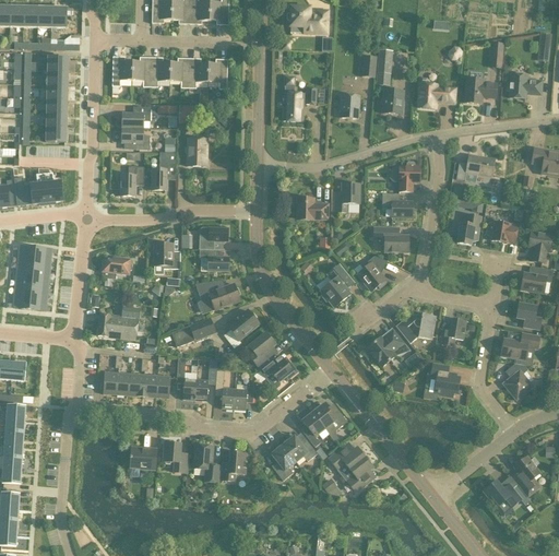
[(152,0),(152,22),(164,22),(164,19),(171,19),(171,0),(152,0)]
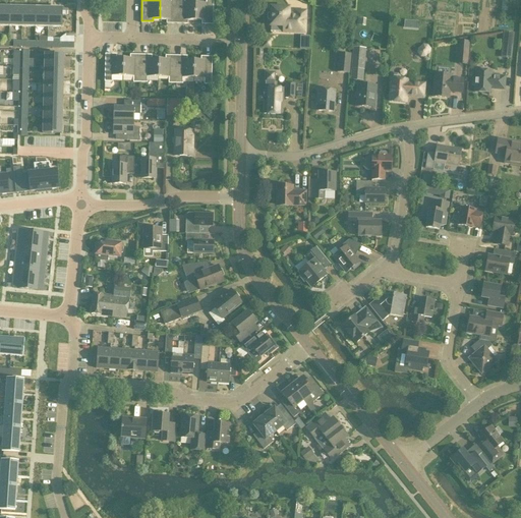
[(160,17),(166,17),(166,20),(177,21),(177,0),(160,0),(160,17)]
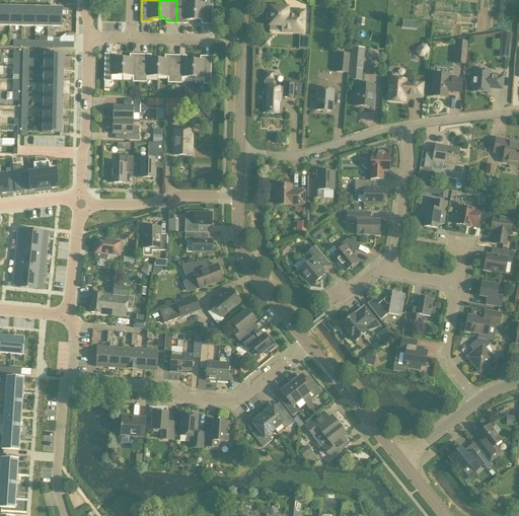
[(195,0),(183,0),(176,0),(176,21),(188,21),(188,18),(194,18),(195,0)]
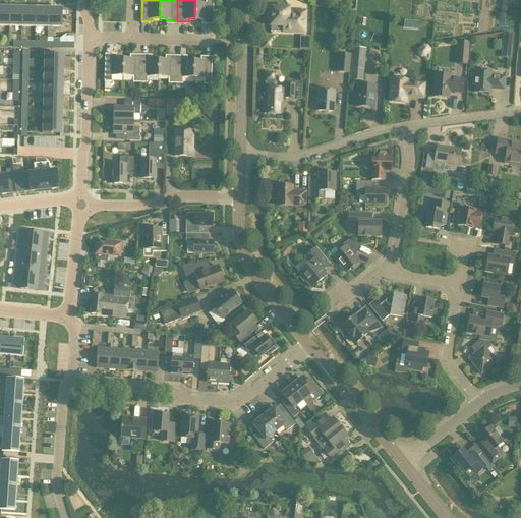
[(206,0),(195,0),(194,18),(201,18),(201,21),(213,22),(213,0),(206,0)]
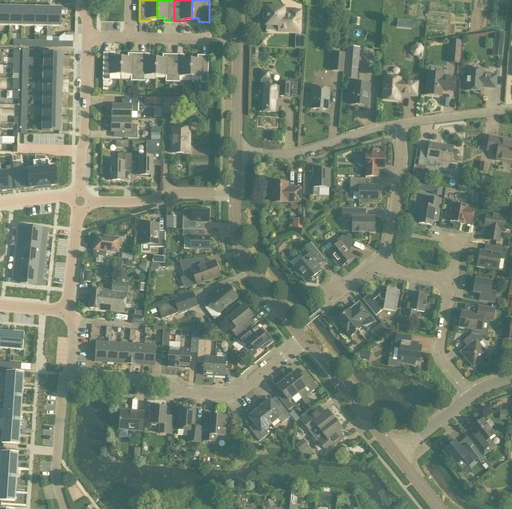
[(9,5),(0,4),(0,22),(9,22),(9,5)]
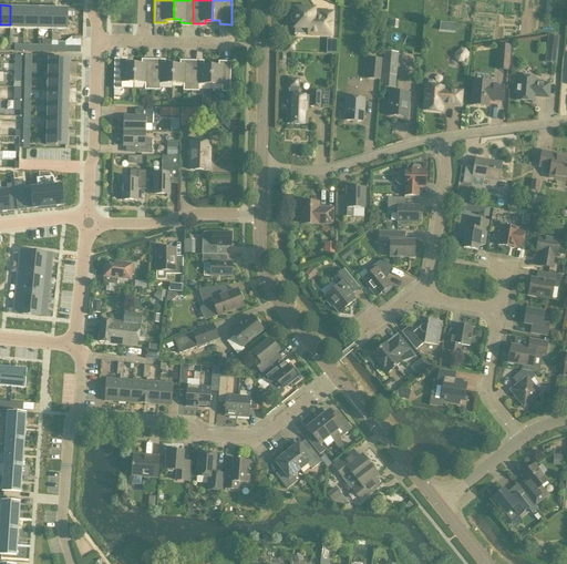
[(10,24),(24,26),(24,6),(10,6),(10,24)]
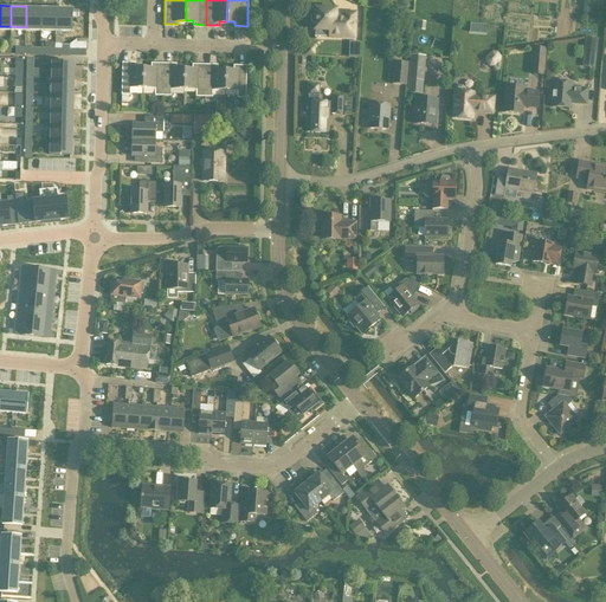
[(26,27),(40,27),(42,6),(26,6),(26,27)]
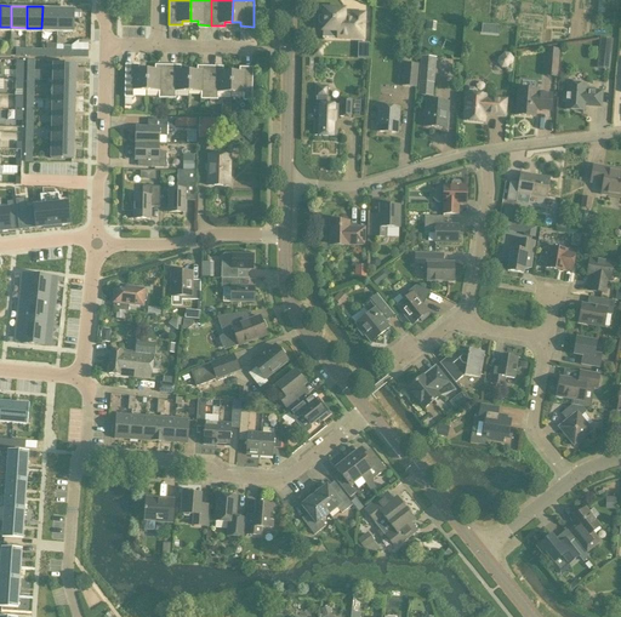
[(57,7),(43,6),(41,28),(57,28),(57,7)]
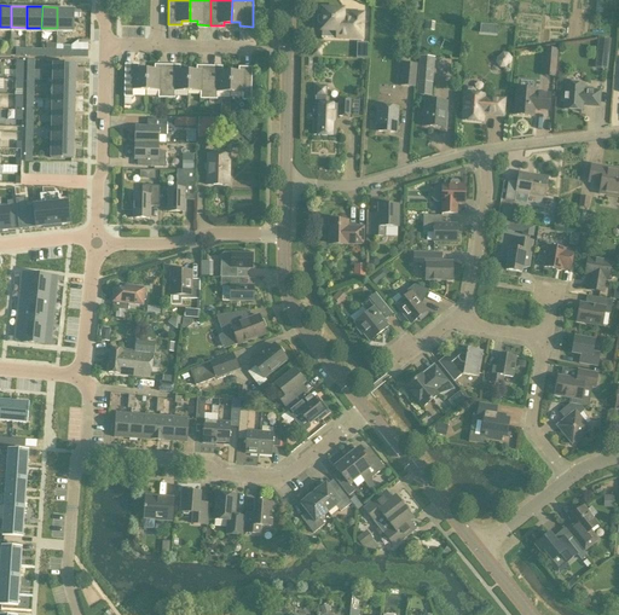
[(362,35),(363,13),(351,13),(351,16),(342,16),(342,7),(322,6),(322,11),(318,13),(317,19),(320,23),(322,23),(322,27),(337,28),(337,34),(362,35)]
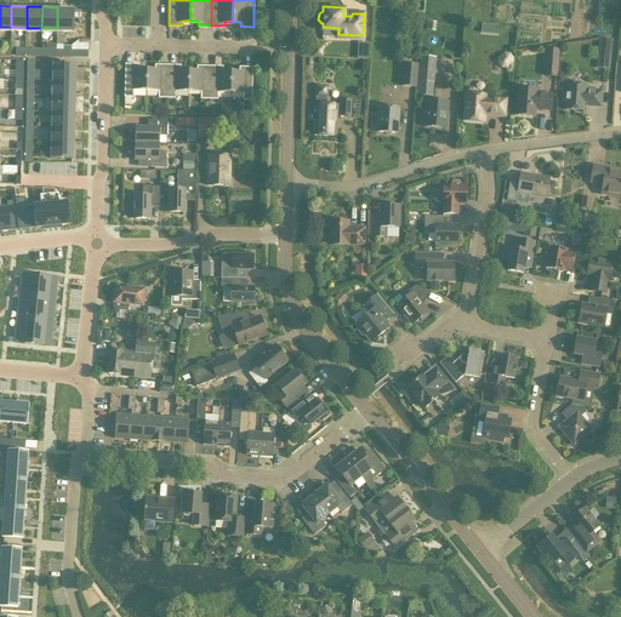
[(63,35),(63,28),(73,28),(73,7),(57,7),(57,28),(57,35),(63,35)]
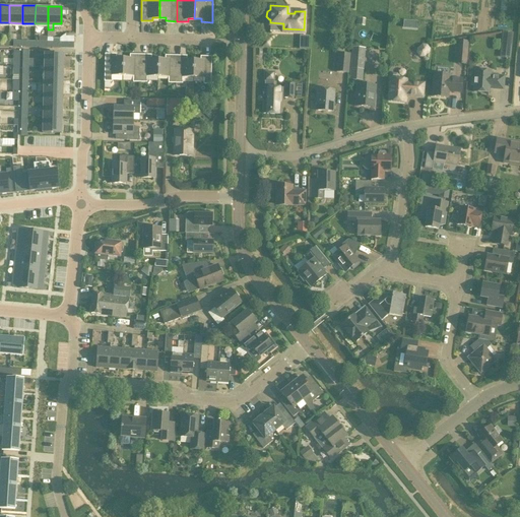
[(417,25),(417,17),(404,16),(404,24),(417,25)]
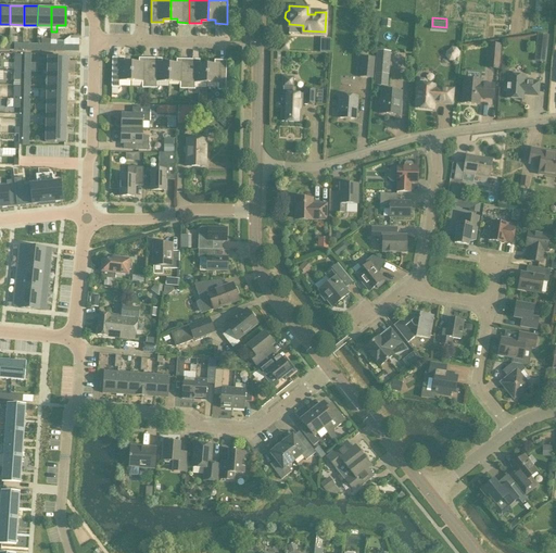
[(547,32),(538,30),(535,57),(545,58),(547,32)]
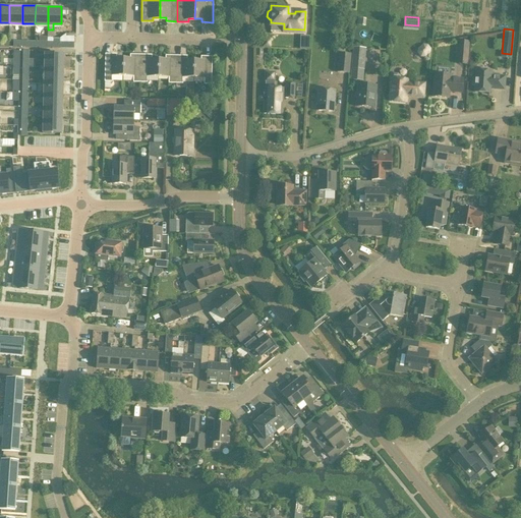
[(8,39),(8,35),(8,33),(2,33),(2,39),(0,38),(0,44),(9,45),(9,39),(8,39)]
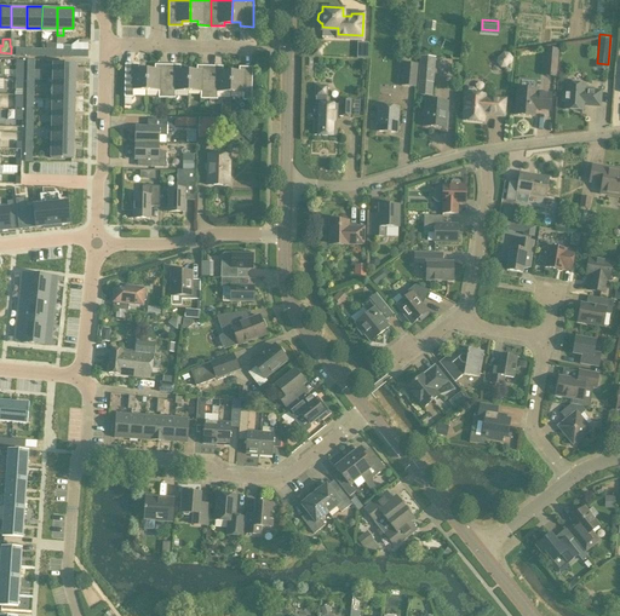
[(359,52),(368,52),(369,40),(359,40),(359,52)]
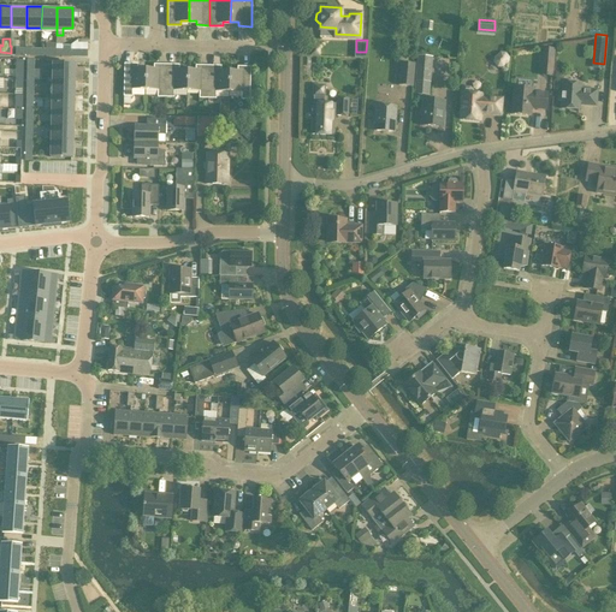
[(542,45),(539,73),(552,75),(555,46),(542,45)]
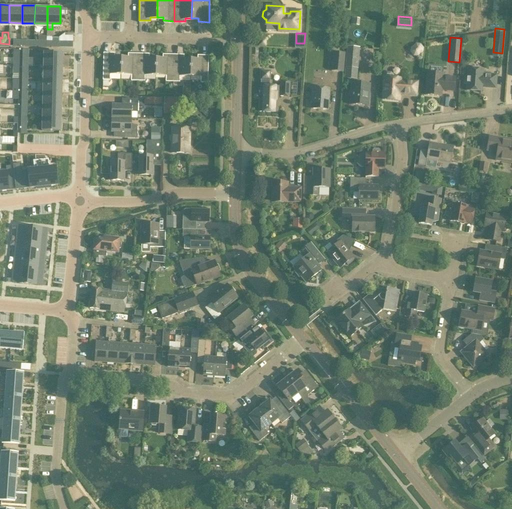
[(410,45),(410,50),(413,54),(418,54),(423,50),(423,45),(420,41),(416,41),(410,45)]
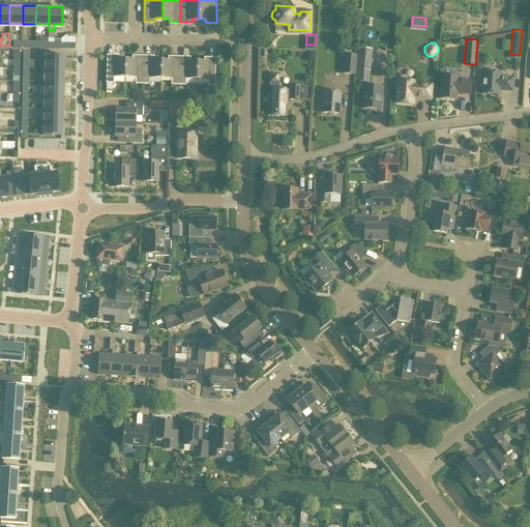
[(359,46),(356,72),(370,74),(373,47),(359,46)]
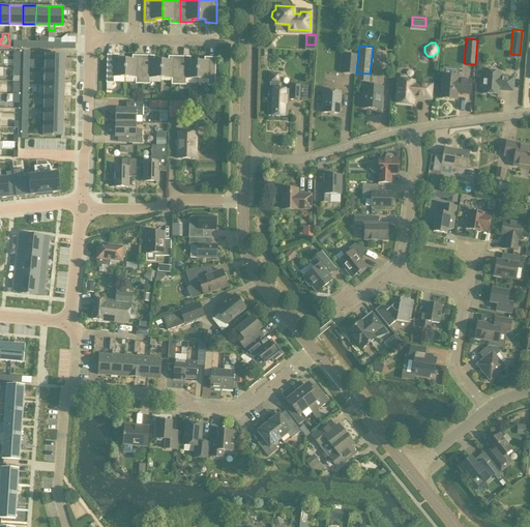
[(343,70),(355,72),(357,52),(344,51),(343,70)]
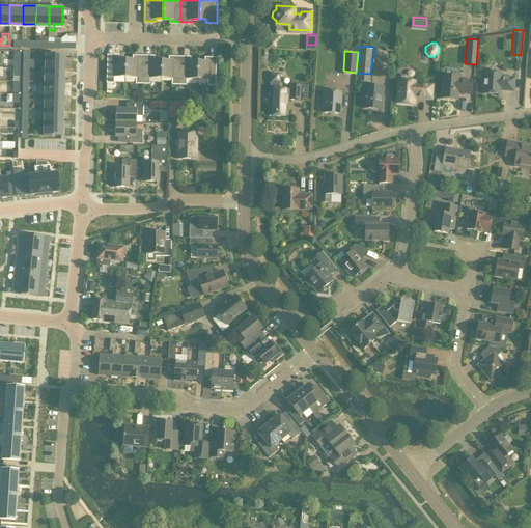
[(114,81),(114,75),(124,75),(126,56),(118,56),(118,53),(107,52),(106,81),(114,81)]
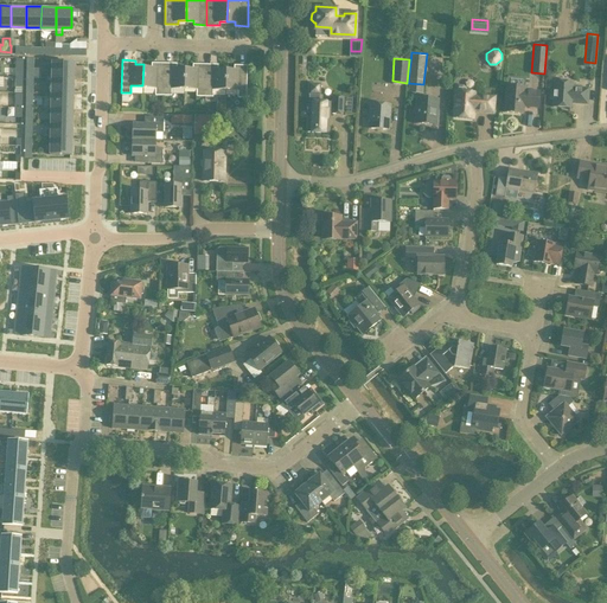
[(52,61),(52,76),(72,76),(74,61),(52,61)]
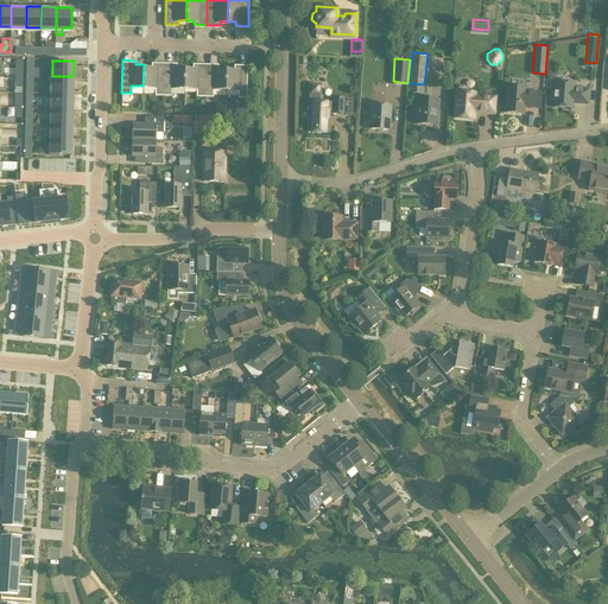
[(152,64),(144,64),(143,86),(156,87),(156,93),(164,93),(164,61),(152,61),(152,64)]
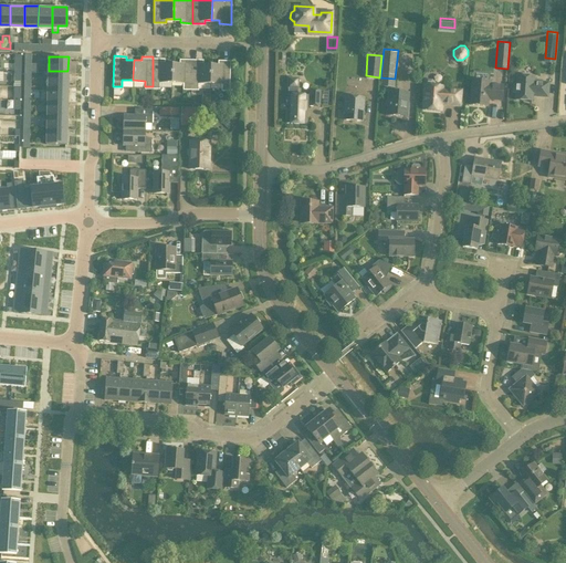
[(159,81),(171,81),(173,61),(165,61),(165,58),(153,56),(153,86),(160,87),(159,81)]
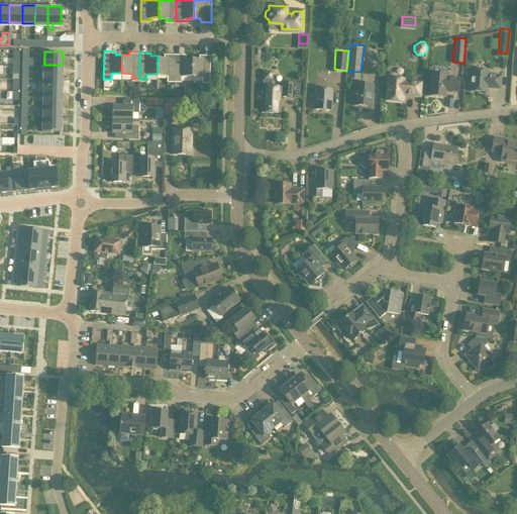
[(164,56),(158,56),(157,74),(168,74),(167,80),(174,80),(175,53),(164,53),(164,56)]
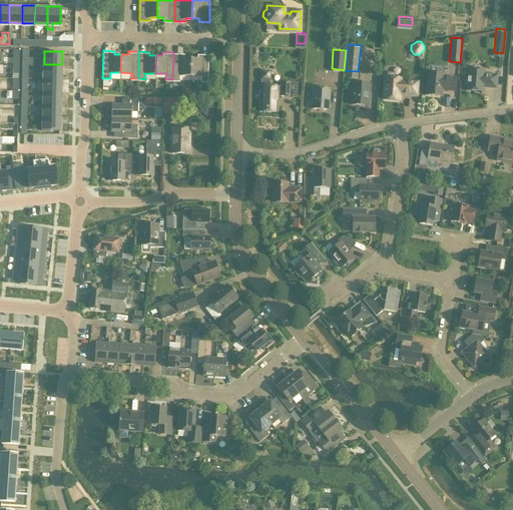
[(180,74),(190,74),(190,56),(183,56),(183,52),(173,52),(172,79),(179,79),(180,74)]
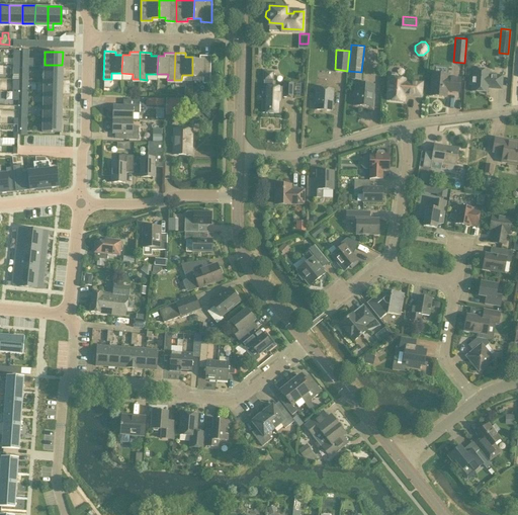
[(199,54),(199,57),(192,57),(192,75),(203,75),(202,81),(210,81),(210,54),(199,54)]
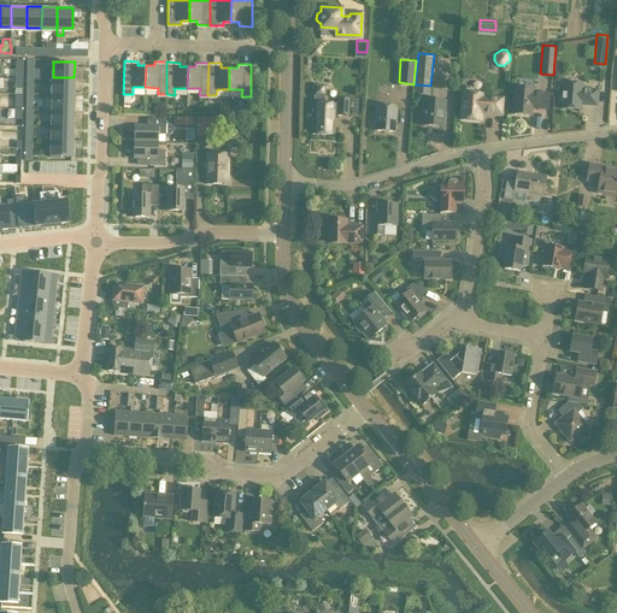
[(74,93),(74,77),(53,77),(52,92),(74,93)]
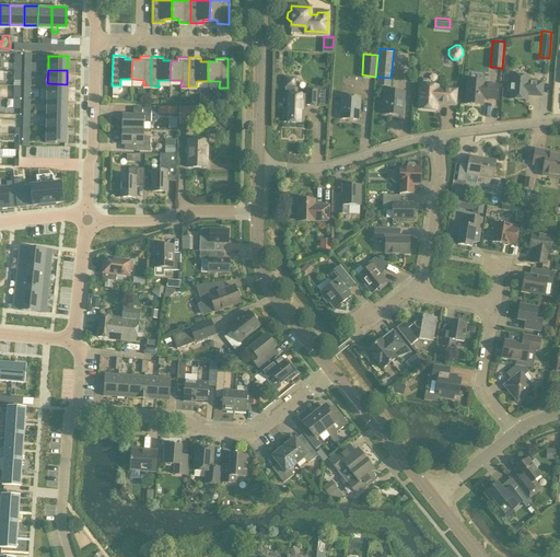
[(541,94),(543,79),(527,78),(528,73),(512,72),(511,81),(508,81),(508,89),(511,90),(510,96),(526,97),(526,93),(541,94)]
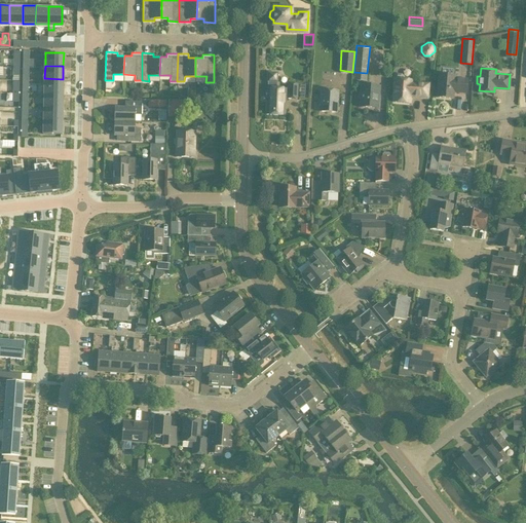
[(276,86),(277,71),(267,70),(267,80),(266,112),(285,113),(287,86),(276,86)]
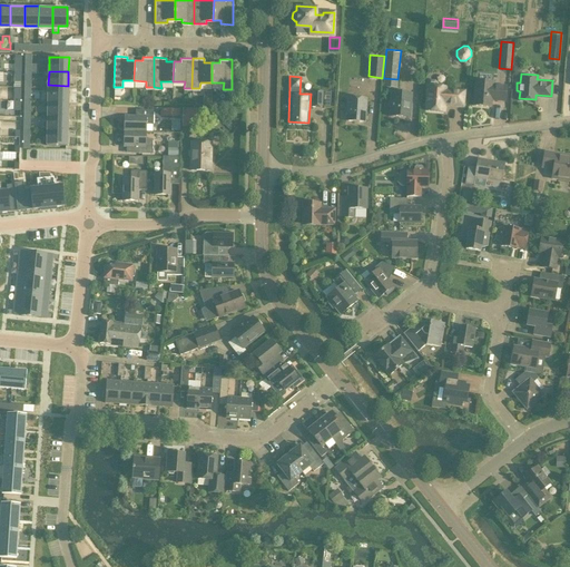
[(448,101),(449,103),(463,104),(464,88),(445,87),(445,85),(436,84),(438,79),(428,78),(426,89),(428,89),(425,108),(443,109),(444,103),(445,103),(448,101)]
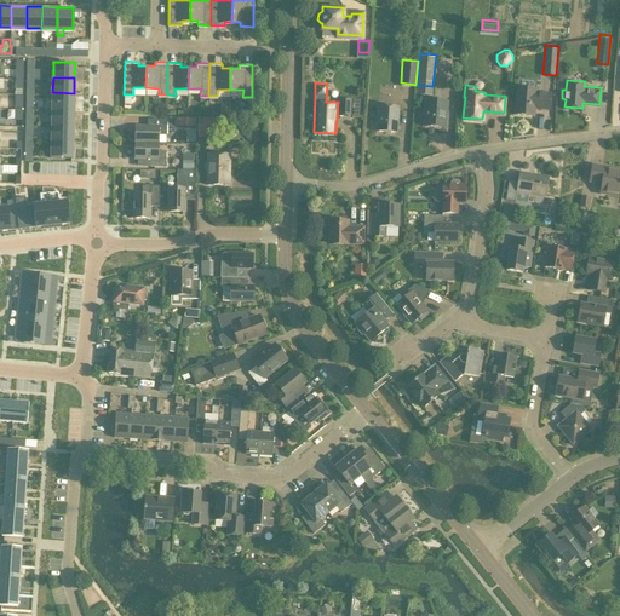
[(550,108),(551,91),(535,90),(537,87),(517,85),(515,111),(534,114),(534,107),(550,108)]
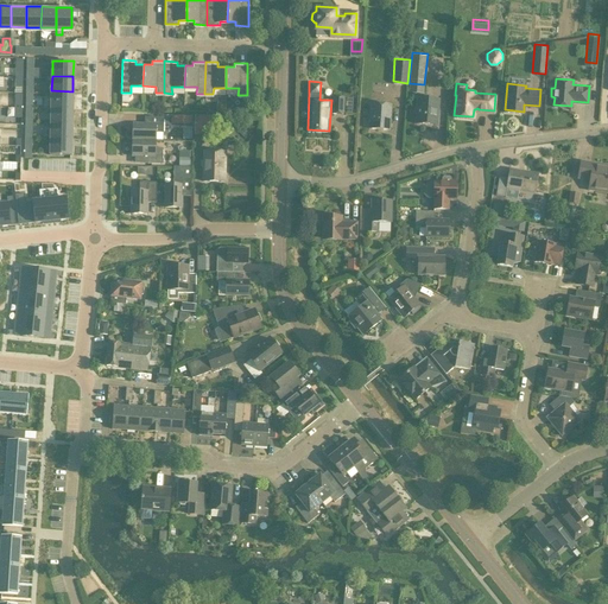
[(51,90),(51,106),(73,106),(73,91),(51,90)]
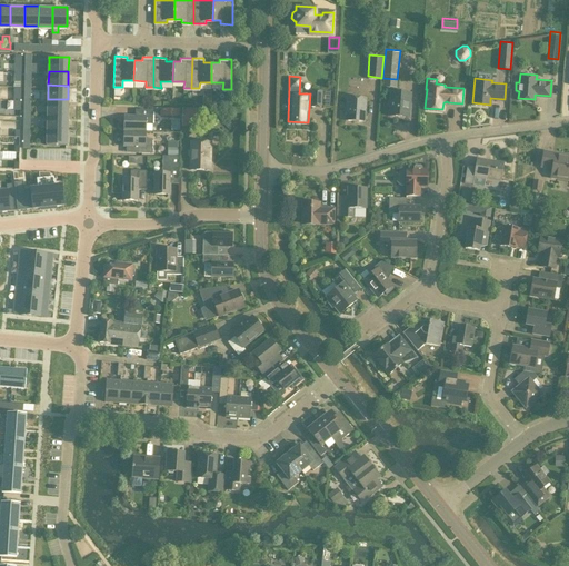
[(311,88),(310,105),(321,105),(322,88),(311,88)]
